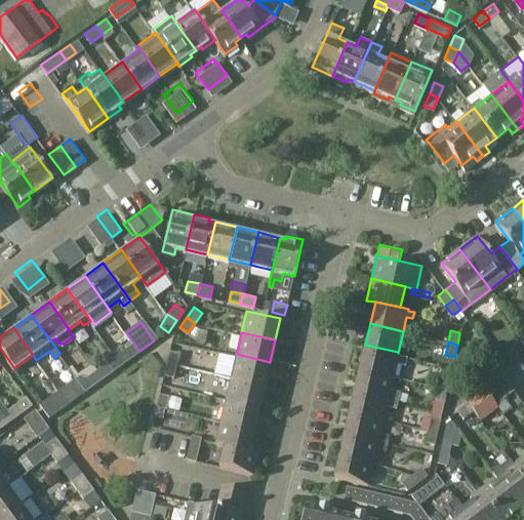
[(139,351),(133,343),(123,350),(129,359),(139,351)]
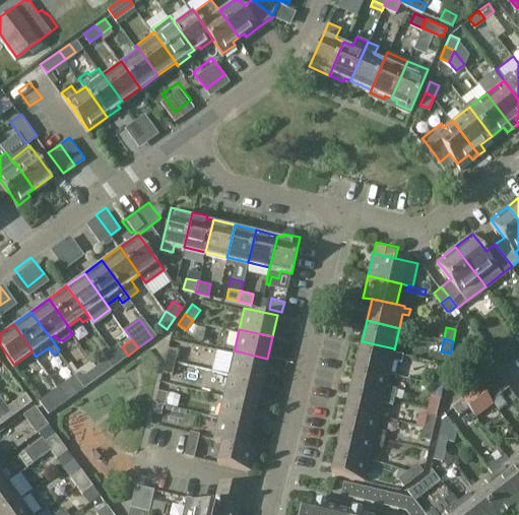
[(362,341),(357,363),(389,370),(390,370),(392,358),(401,360),(403,352),(394,350),(394,349),(394,348),(362,341)]
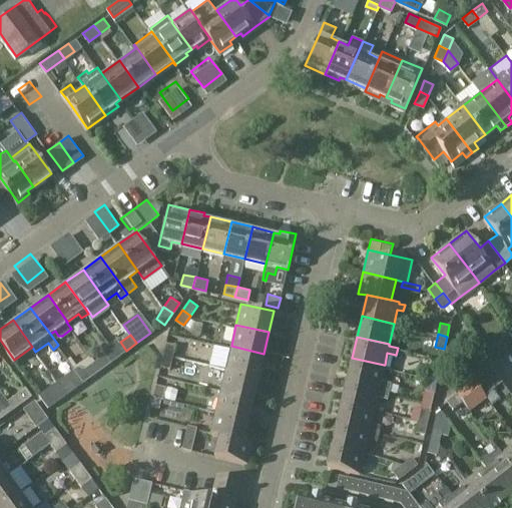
[(174,344),(165,341),(162,354),(172,356),(174,344)]
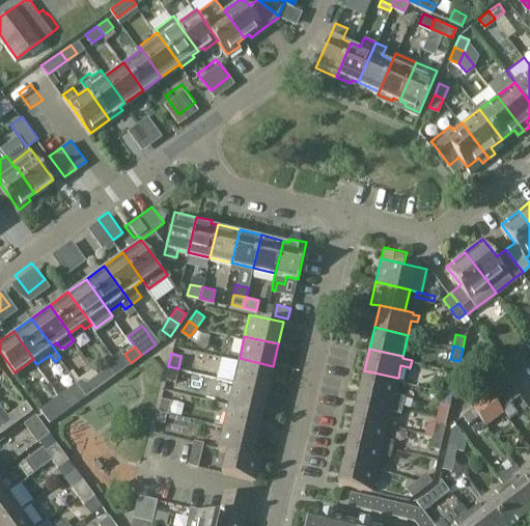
[(240,358),(234,380),(268,388),(273,366),(240,358)]
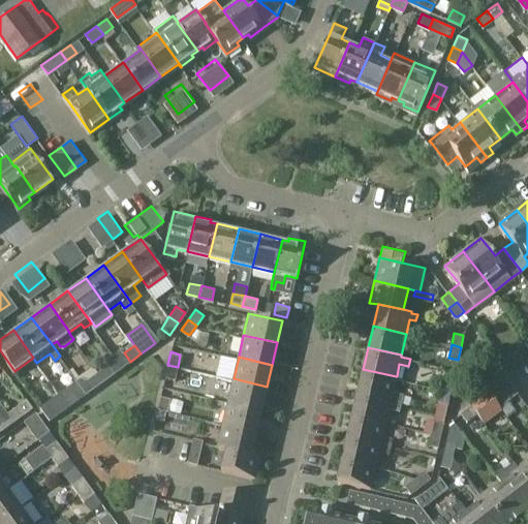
[(109,364),(105,367),(97,373),(103,381),(116,372),(109,364)]
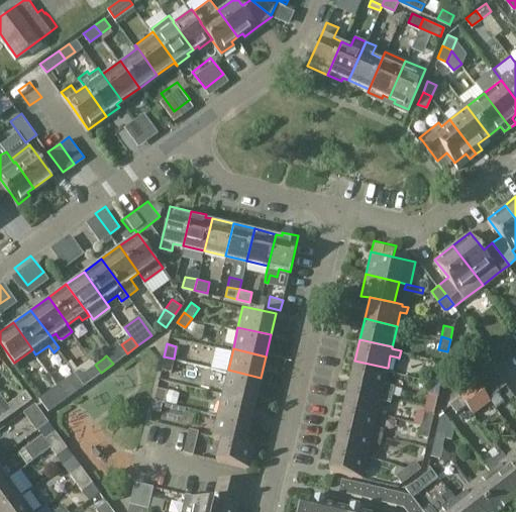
[(174,359),(164,356),(162,368),(171,371),(174,359)]
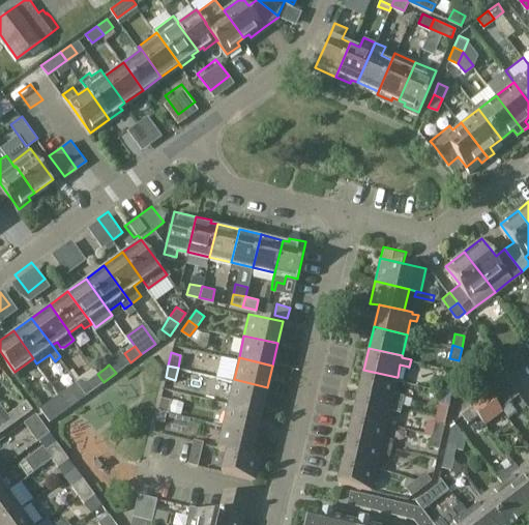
[(397,377),(363,370),(358,391),(402,402),(404,395),(393,392),(398,377),(397,377)]
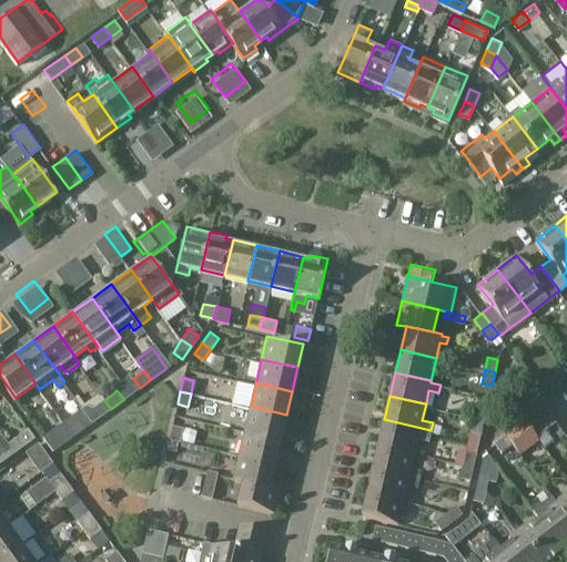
[(243,415),(244,400),(223,398),(222,412),(243,415)]
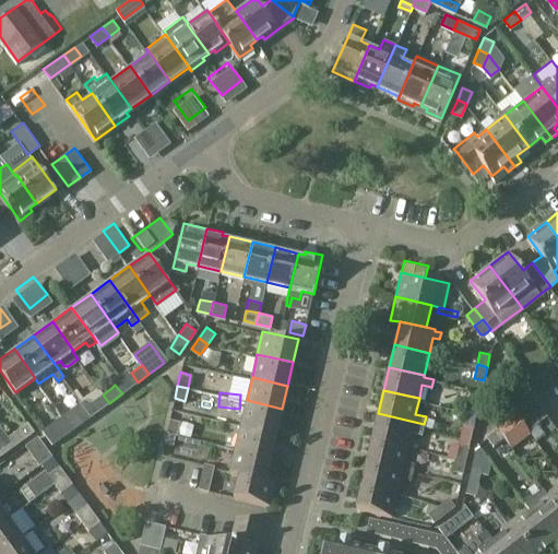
[(109,403),(103,395),(93,400),(101,410),(109,403)]
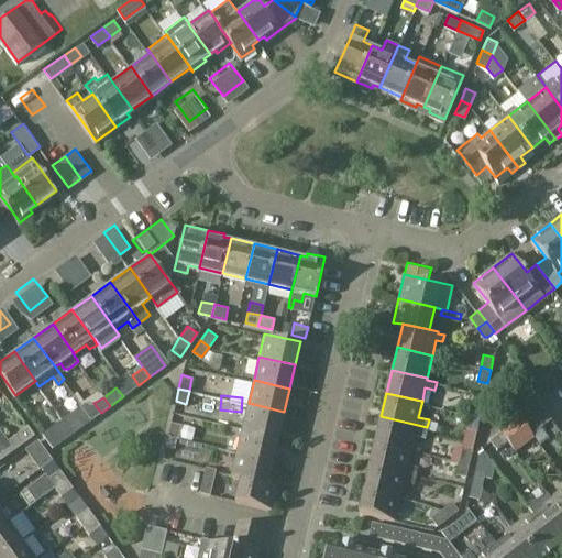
[(473,400),(470,414),(480,416),(483,403),(473,400)]
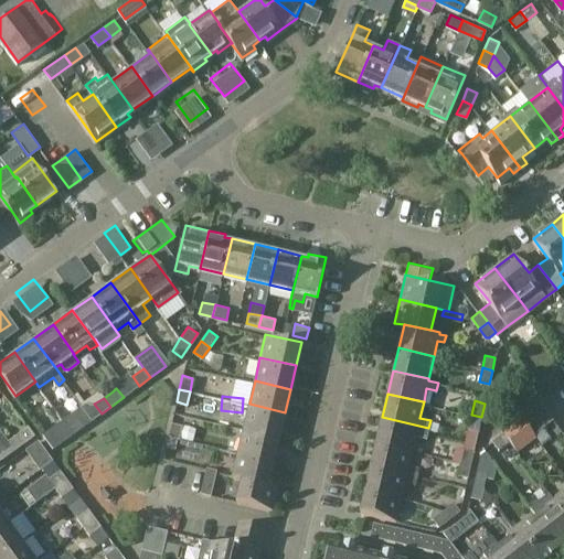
[(553,418),(542,404),(541,402),(521,418),(522,418),(531,430),(534,433),(553,418)]
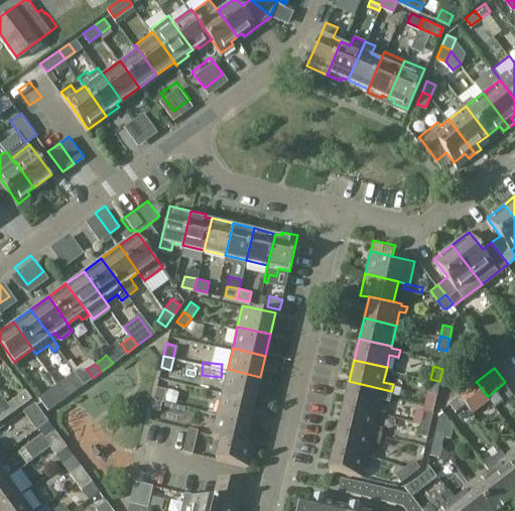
[(260,377),(228,369),(223,391),(255,398),(260,377)]
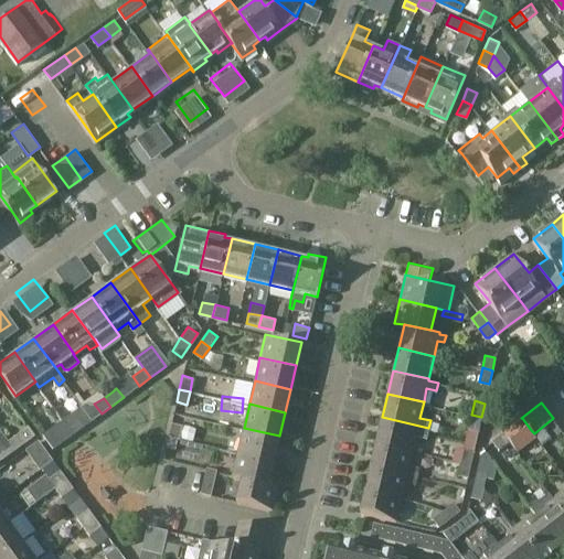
[(92,420),(81,406),(63,418),(67,423),(74,432),(92,420)]
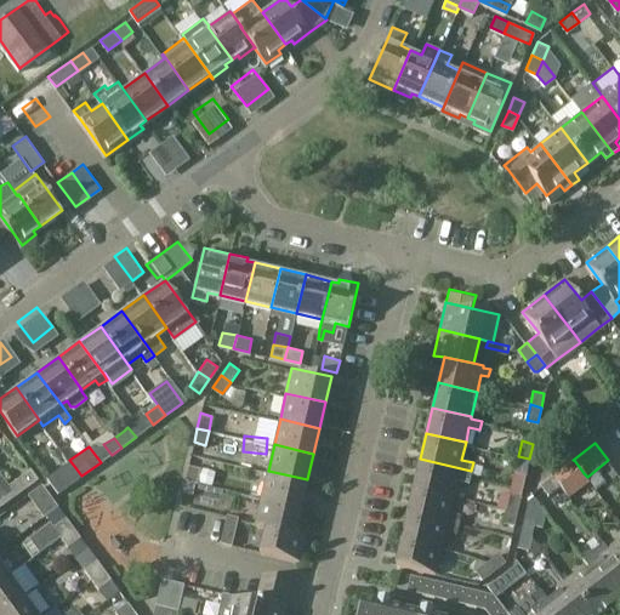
[(518,456),(515,471),(527,473),(529,459),(518,456)]
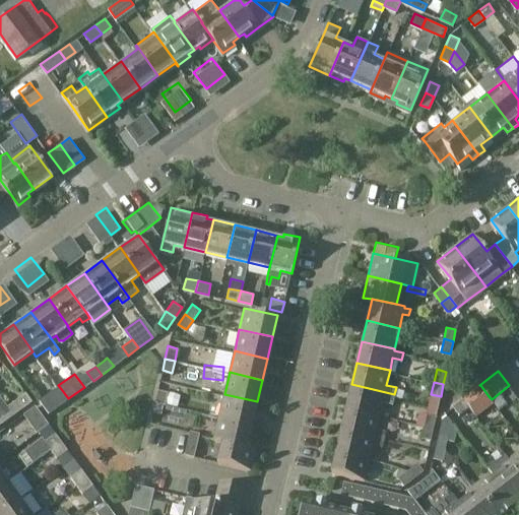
[(351,384),(346,405),(380,412),(382,401),(392,403),(394,394),(351,384)]
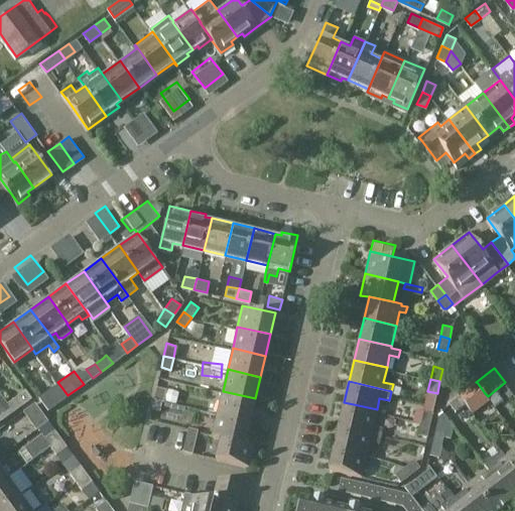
[(57,382),(50,387),(60,400),(68,395),(57,382)]
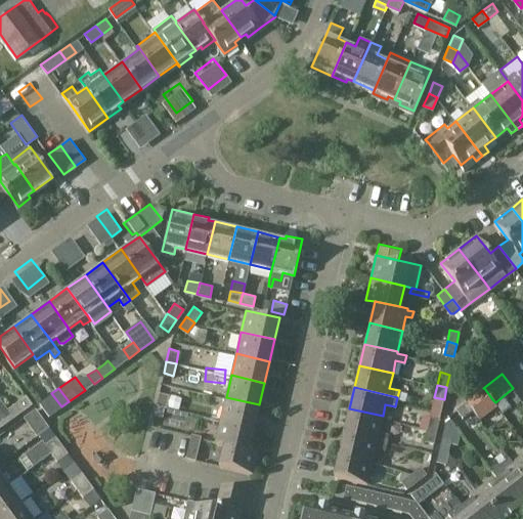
[(476,394),(467,401),(472,409),(478,418),(489,408),(486,404),(492,399),(484,388),(476,394)]
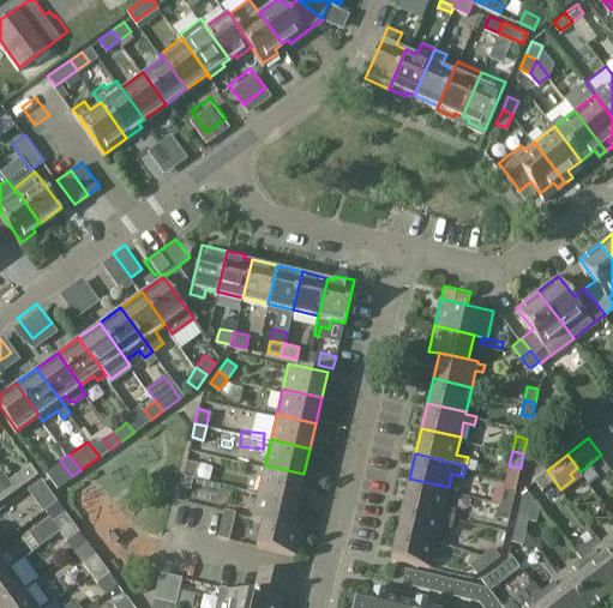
[(187,458),(184,473),(196,476),(199,461),(187,458)]
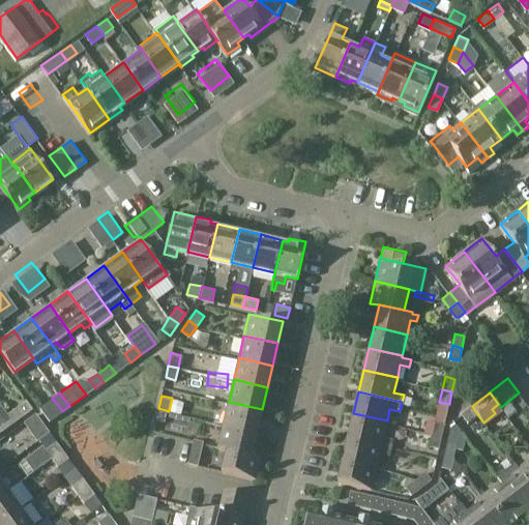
[(229,402),(224,424),(257,431),(262,409),(229,402)]
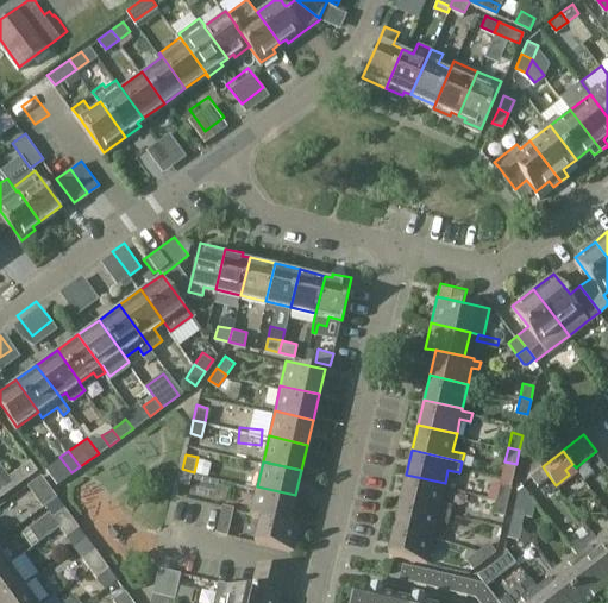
[(22,464),(8,473),(17,484),(29,475),(22,464)]
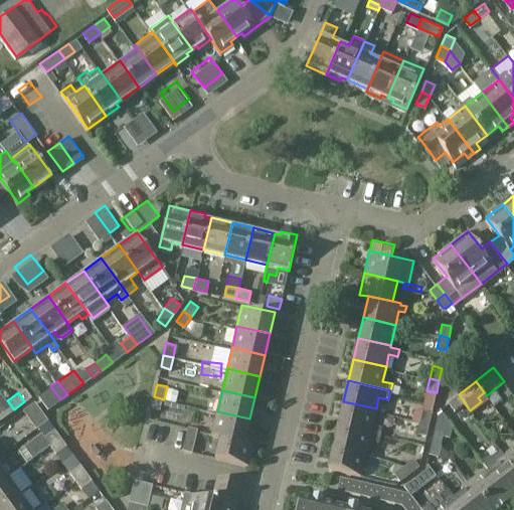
[(459,394),(458,394),(449,401),(455,409),(464,402),(459,394)]
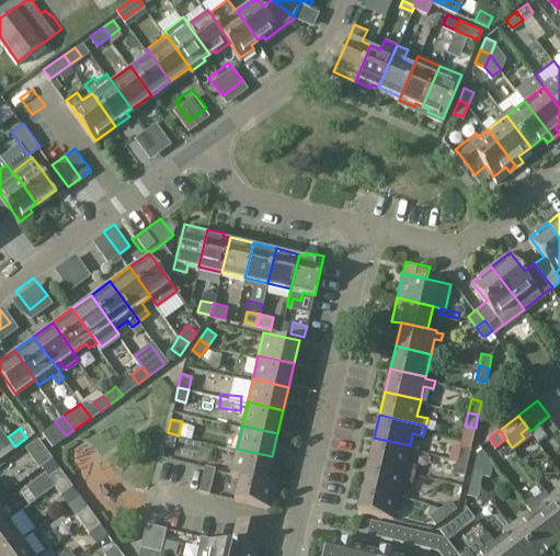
[(0,456),(15,446),(8,437),(0,442),(0,456)]
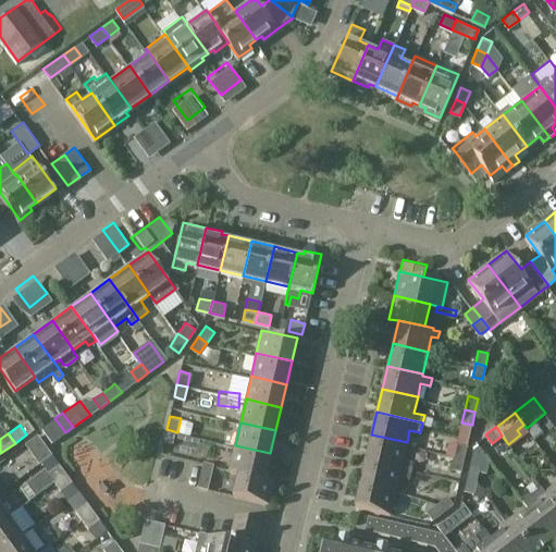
[(53,453),(39,433),(26,442),(40,463),(53,453)]
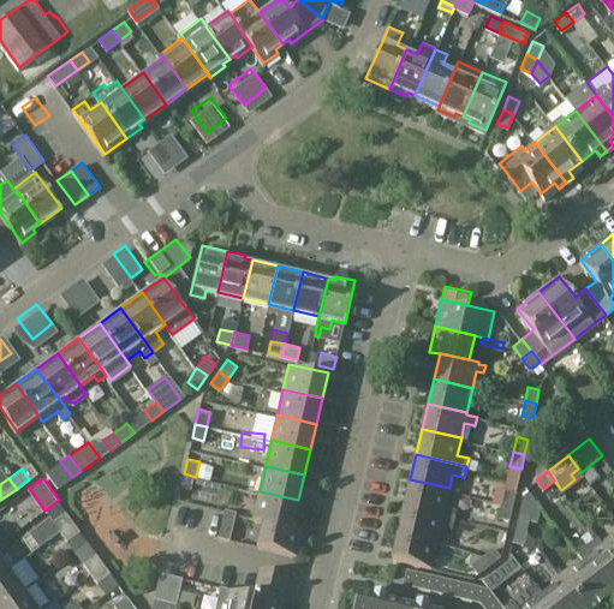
[(410,479),(405,505),(443,513),(454,515),(457,508),(445,506),(449,488),(410,479)]
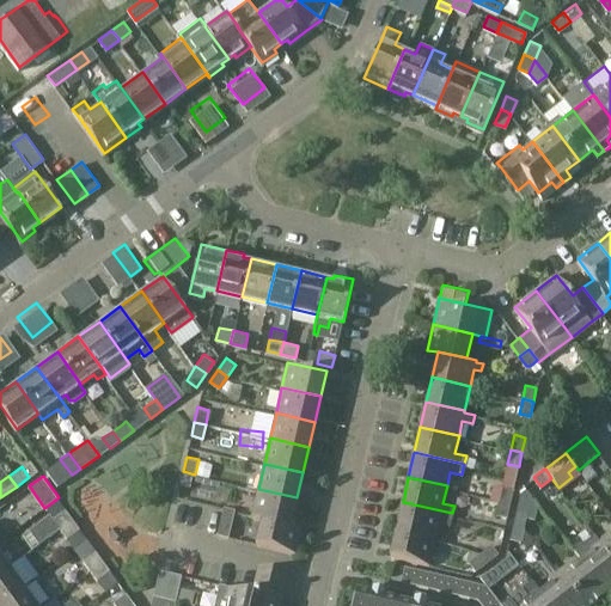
[(502,484),(499,499),(509,502),(513,487),(502,484)]
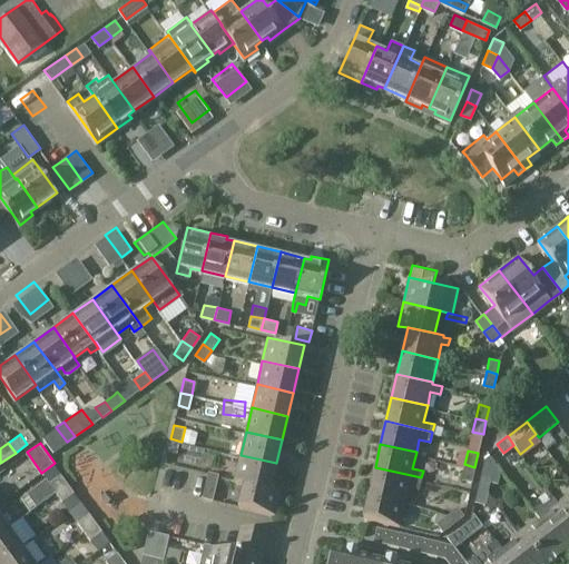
[(486,457),(480,478),(491,481),(499,482),(502,468),(490,454),(486,457)]
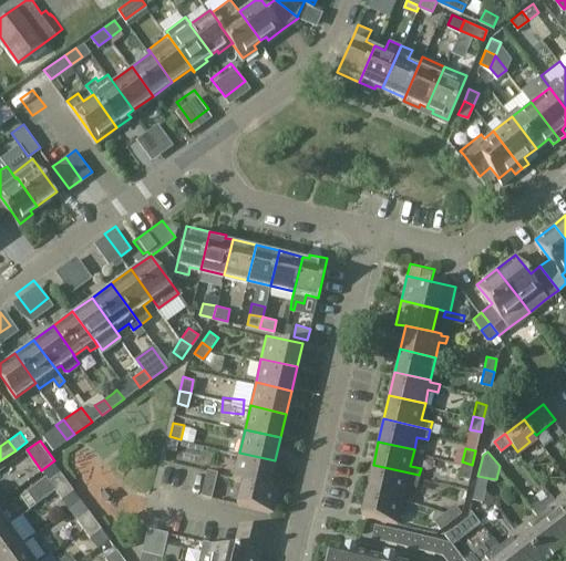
[(275,460),(239,453),(234,476),(244,478),(269,485),(275,460)]
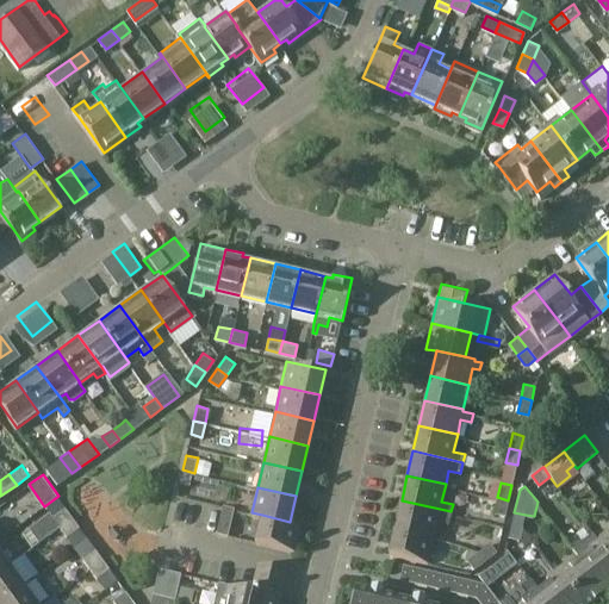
[(565,490),(553,496),(570,527),(582,521),(565,490)]
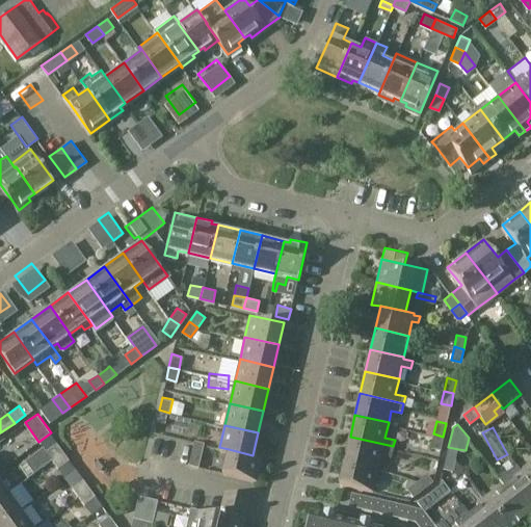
[(433,433),(430,447),(440,449),(443,437),(433,433)]
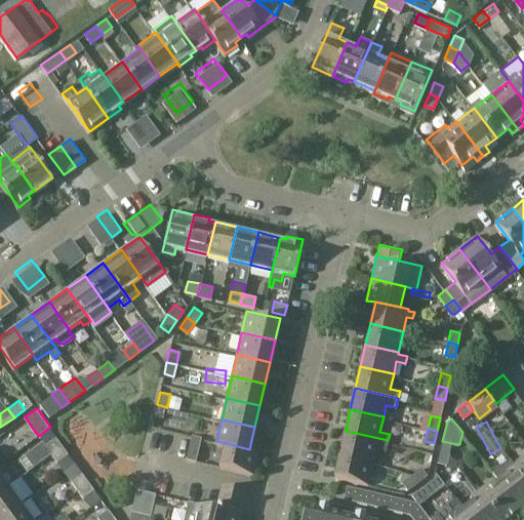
[(346,431),(340,452),(373,460),(376,448),(386,450),(388,440),(378,438),(346,431)]
